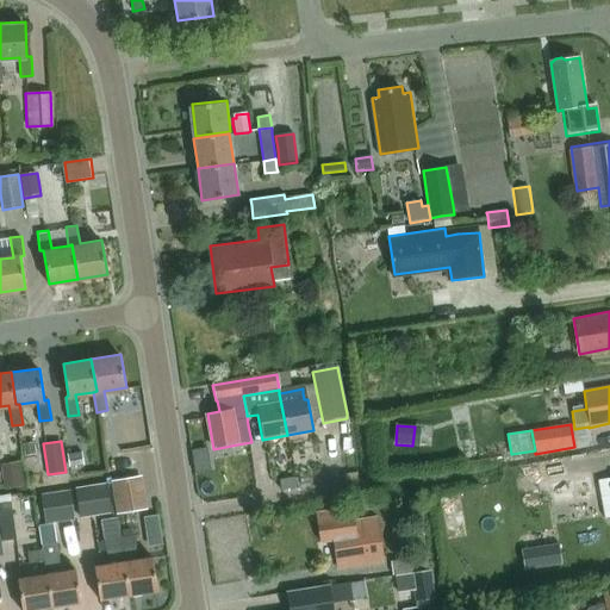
[(35,443),(24,444),(26,456),(37,454),(35,443)]
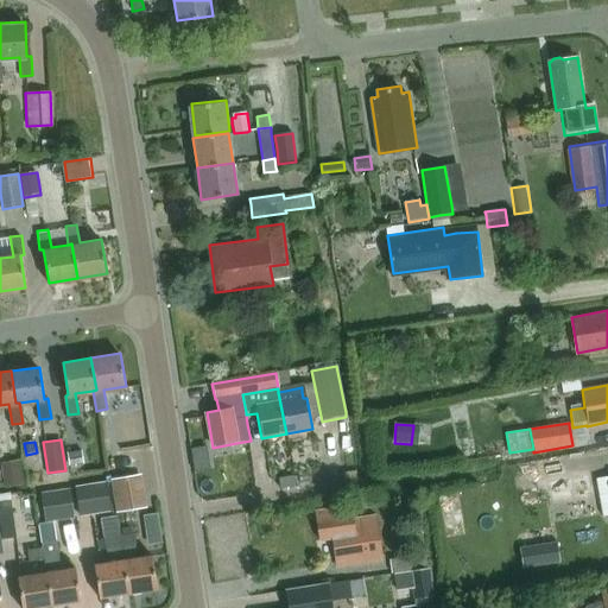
[(82,451),(67,453),(69,466),(83,463),(82,451)]
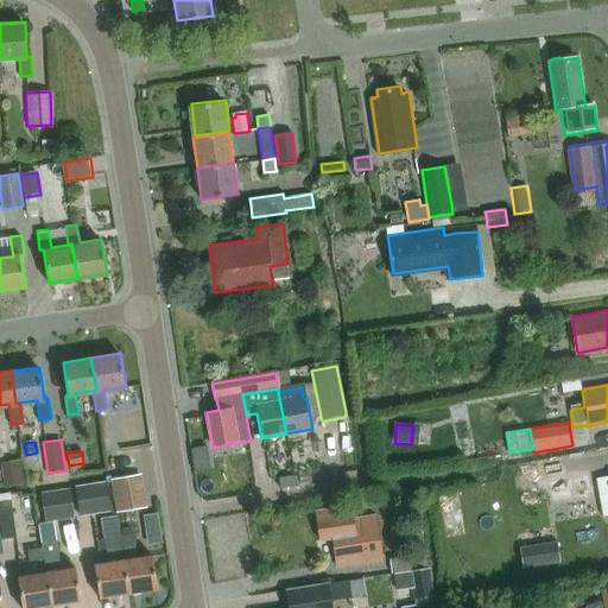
[(139,466),(138,451),(114,453),(115,468),(139,466)]
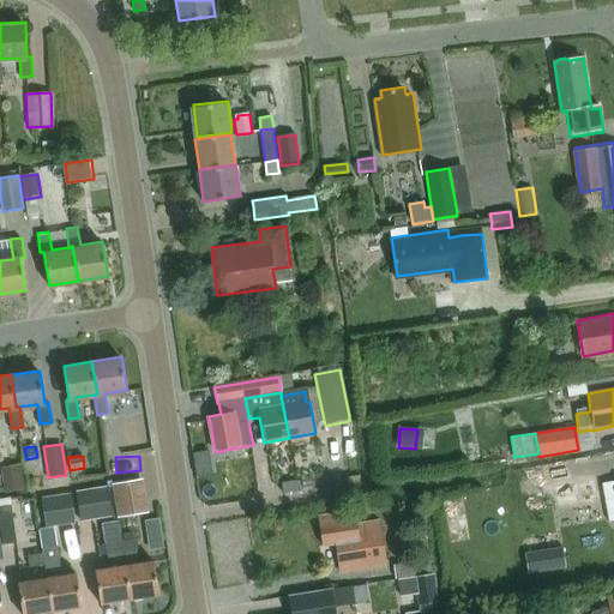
[(1,468),(5,492),(24,489),(20,464),(1,468)]
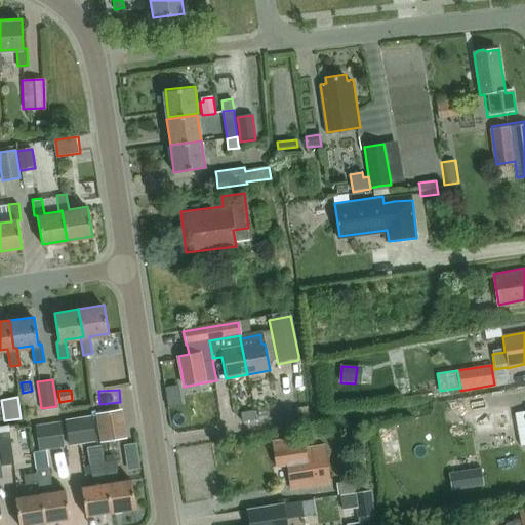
[(474,414),(477,432),(511,427),(508,409),(474,414)]
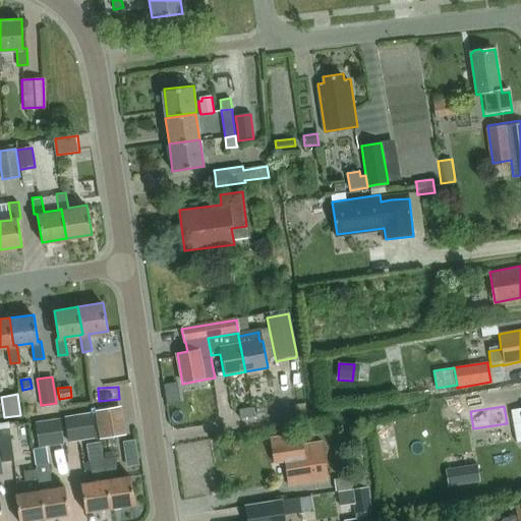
[(120,407),(96,411),(101,440),(124,436),(120,407)]
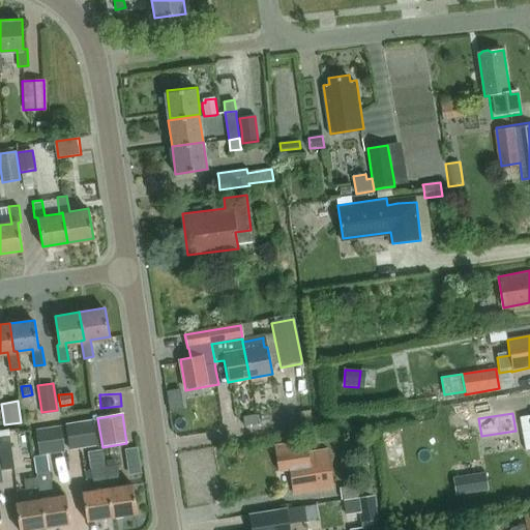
[(256,416),(247,418),(248,424),(248,425),(257,424),(256,416)]
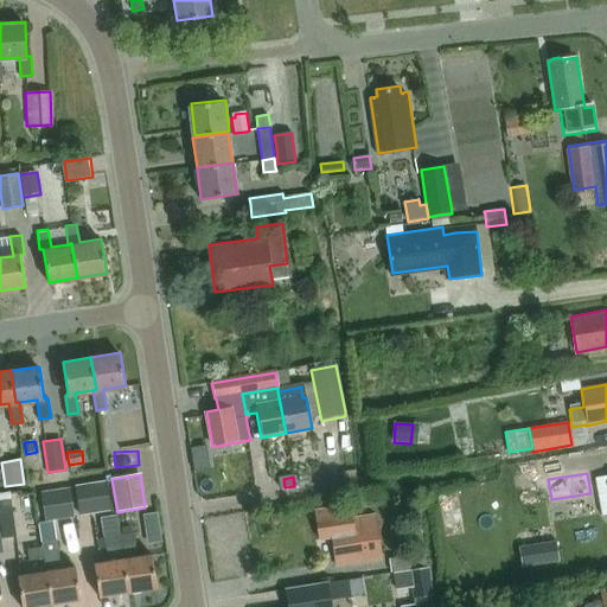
[(108,484),(76,489),(80,517),(113,511),(108,484)]
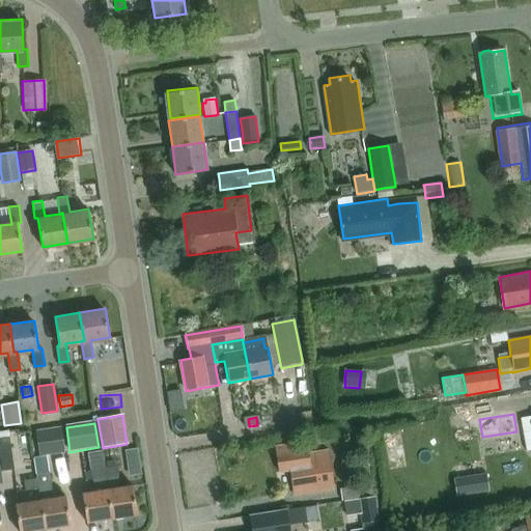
[(61,426),(35,430),(39,456),(64,452),(61,426)]
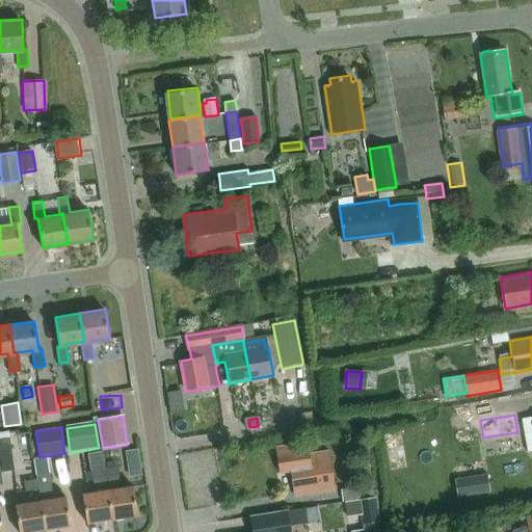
[(8,432),(0,433),(0,453),(3,473),(7,472),(14,471),(8,432)]
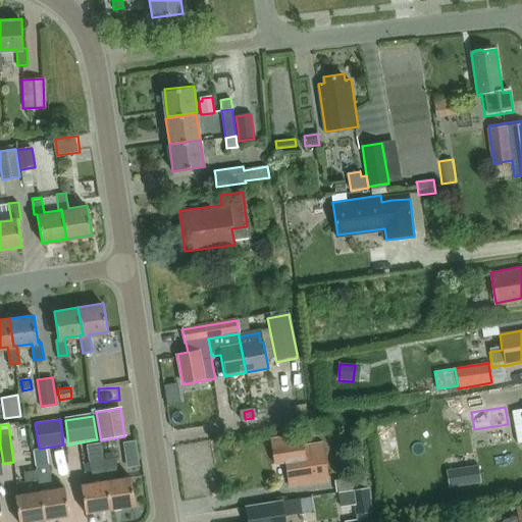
[(294,484),(329,479),(324,442),(304,446),(302,433),(271,437),(275,463),(286,461),(289,478),(293,478),(294,484)]
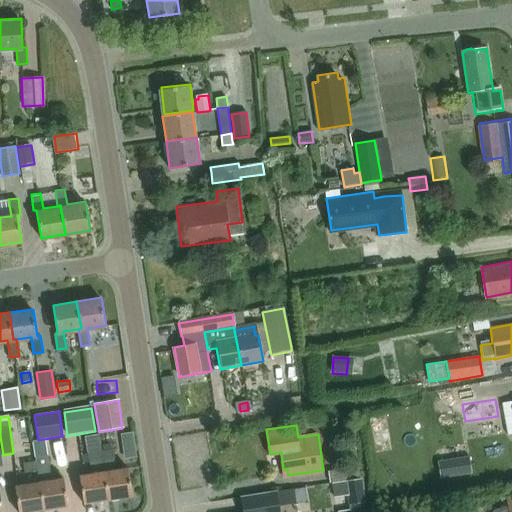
[(345,469),(328,472),(329,483),(361,478),(358,463),(354,437),(340,439),(345,469)]
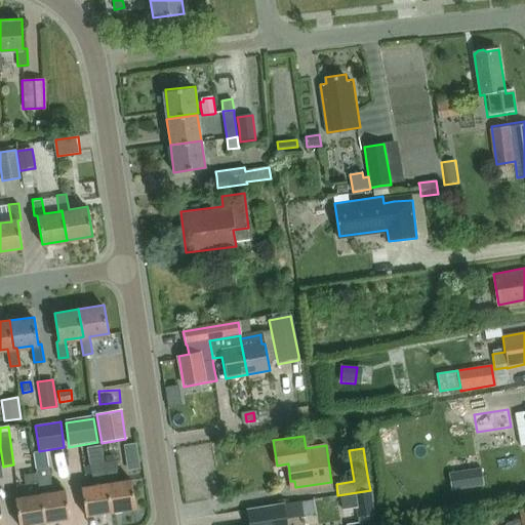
[(116,458),(103,460),(111,513),(135,509),(131,479),(118,481),(116,469),(117,469),(116,458)]
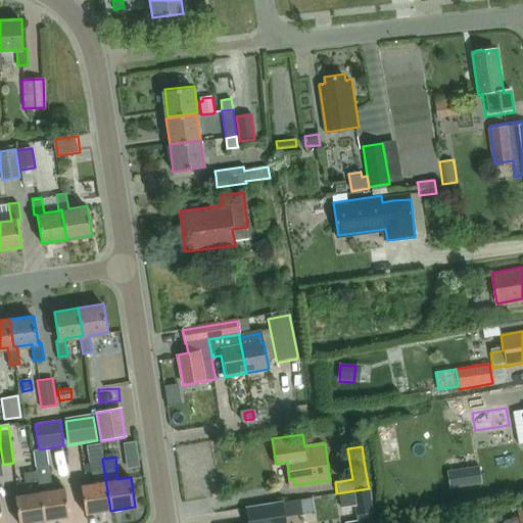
[(93,483),(81,485),(85,515),(110,511),(102,459),(89,461),(91,471),(93,483)]
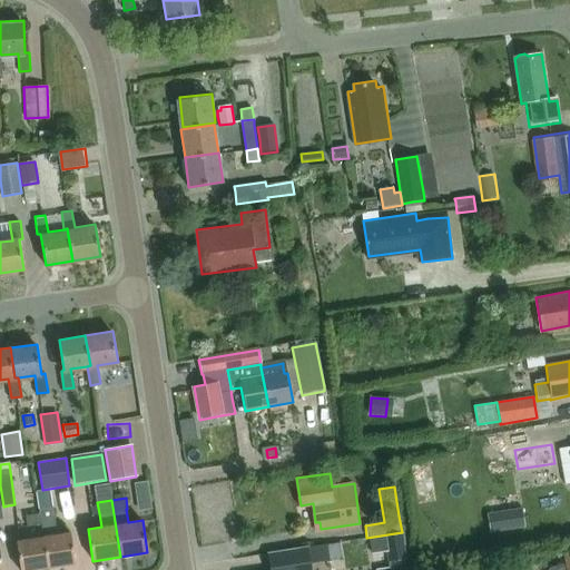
[(523,509),(487,514),(488,520),(490,533),(526,528),(523,509)]
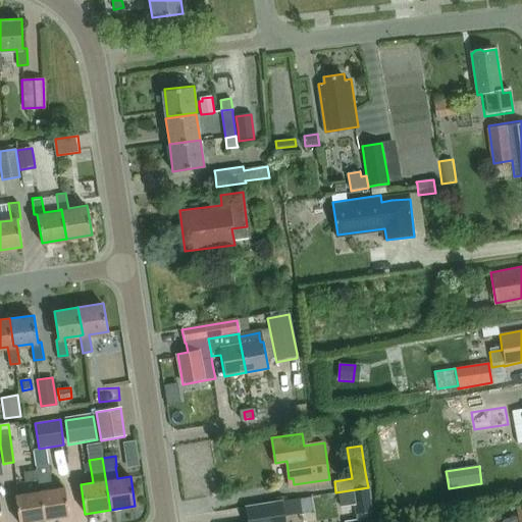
[(49,467),(36,469),(36,472),(37,478),(38,482),(39,490),(40,490),(44,520),(69,516),(64,486),(52,488),(50,476),(49,467)]
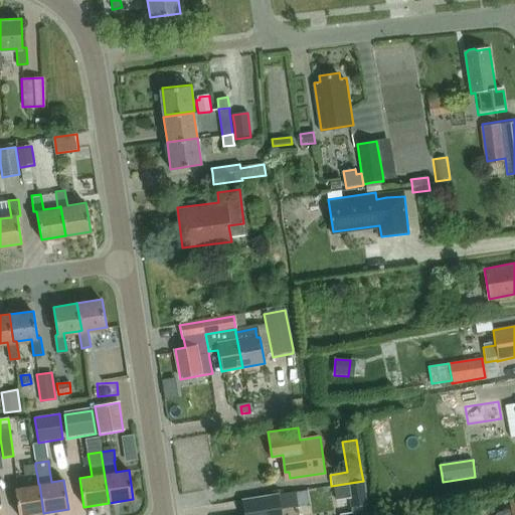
[(23,468),(22,468),(24,478),(37,476),(36,472),(35,466),(23,468)]
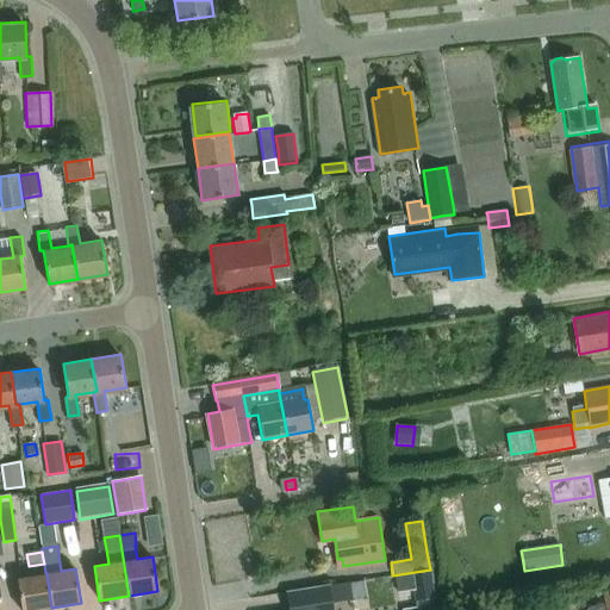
[(431,571),(412,574),(415,590),(417,609),(435,609),(434,599),(436,599),(431,571)]
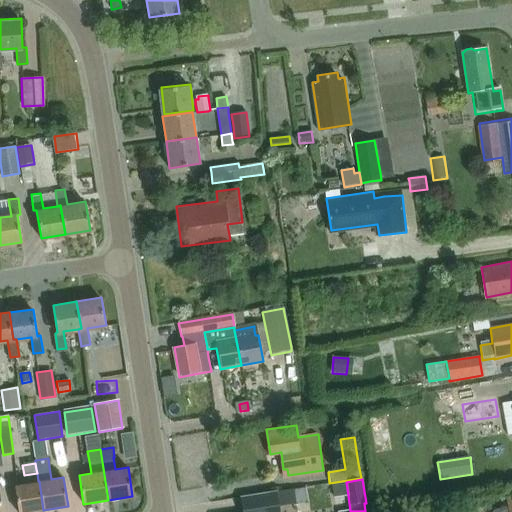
[(38,481),(14,485),(18,511),(30,511),(43,510),(39,481),(38,481)]
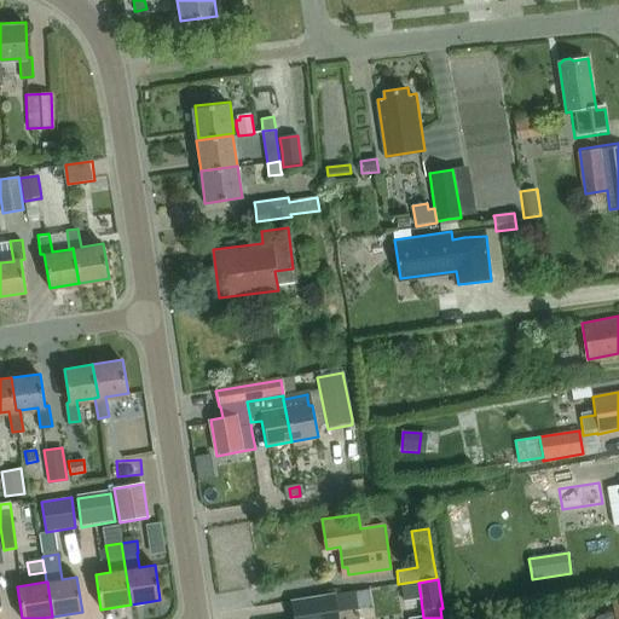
[(418,583),(401,585),(405,601),(421,599),(418,583)]
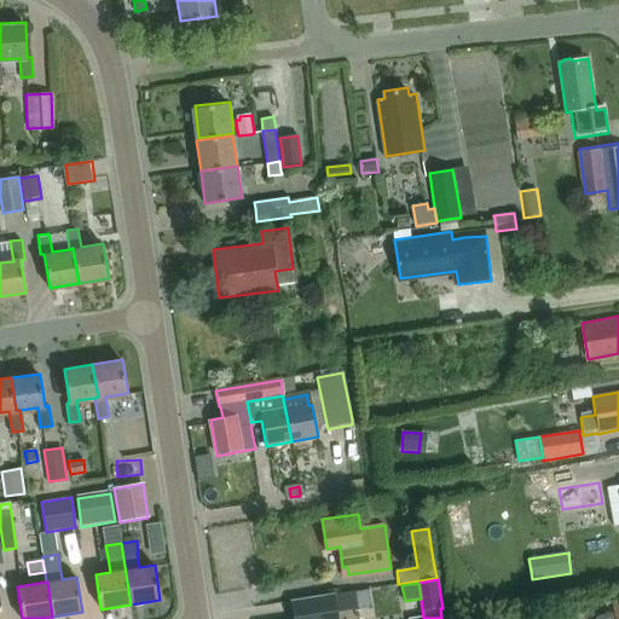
[(298,618),(336,618),(336,615),(336,613),(357,611),(354,593),(334,596),(333,593),(295,599),(298,618)]
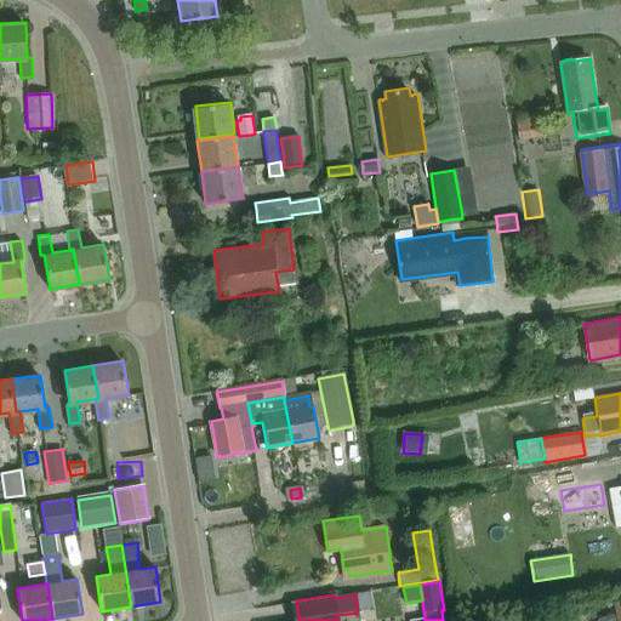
[(620,620),(620,605),(615,608),(616,616),(613,617),(611,615),(607,616),(607,619),(599,620),(598,620),(620,620)]
